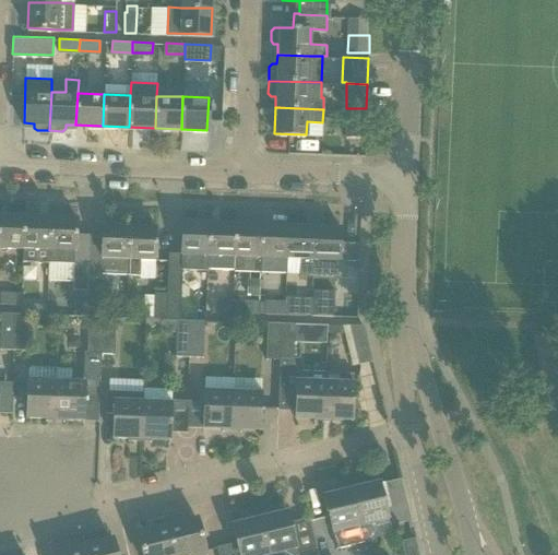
[(365,137),(366,116),(346,116),(345,137),(365,137)]
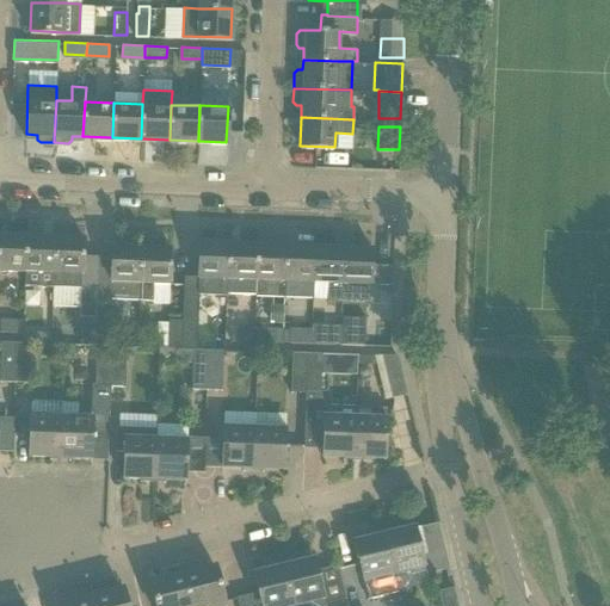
[(0,269),(25,270),(26,235),(0,234),(0,269)]
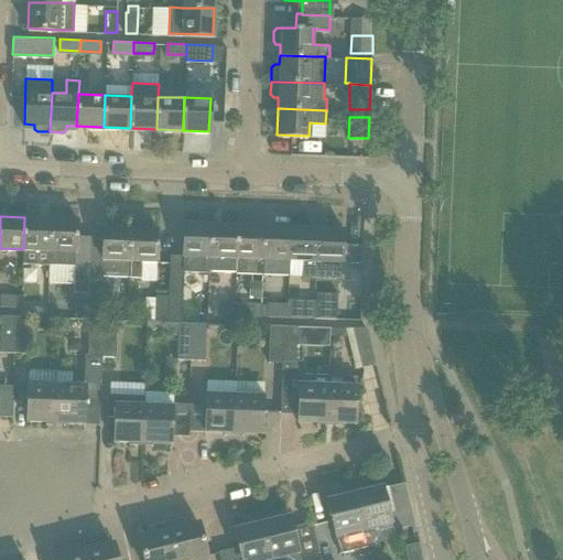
[(51,218),(50,264),(75,265),(75,281),(75,291),(76,291),(89,292),(90,279),(89,279),(90,236),(78,235),(78,219),(77,219),(76,216),(65,216),(63,219),(51,218)]
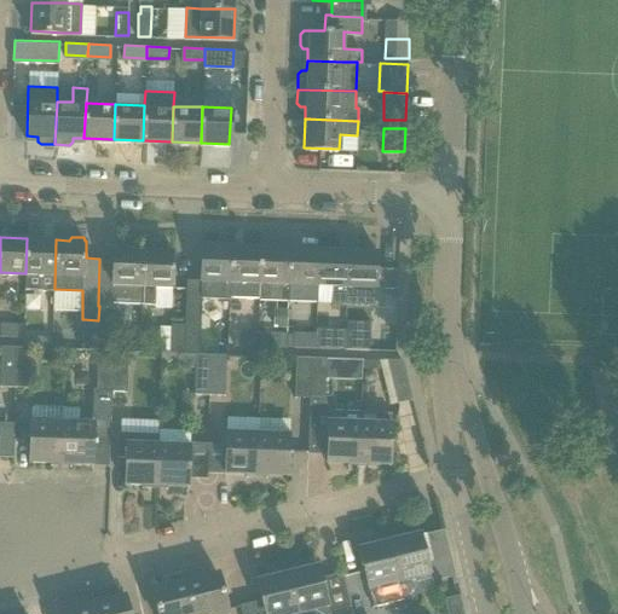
[(55,289),(56,239),(27,238),(26,273),(26,288),(55,289)]
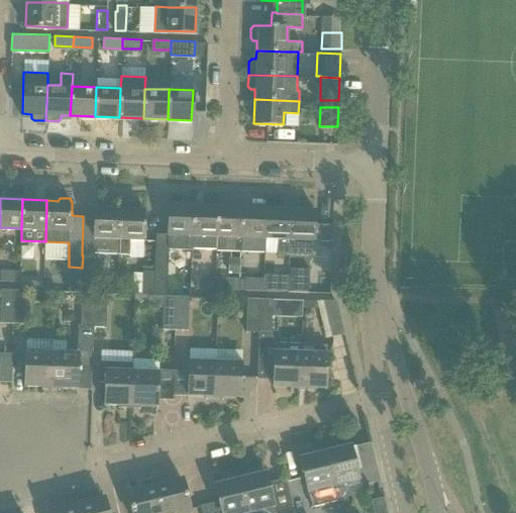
[(119,252),(120,208),(111,208),(109,205),(98,204),(96,207),(95,216),(83,216),(82,255),(83,255),(94,255),(94,251),(119,252)]
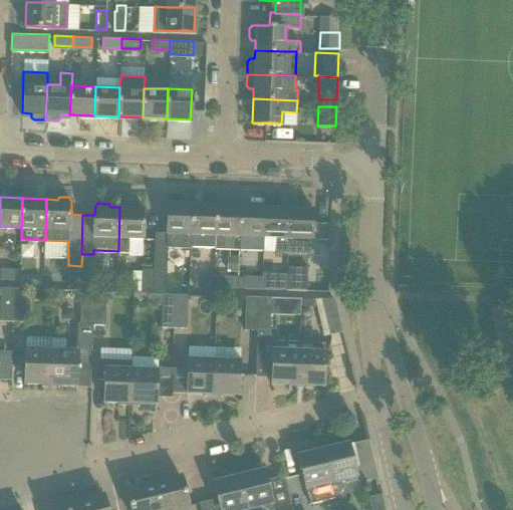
[(167,231),(166,246),(191,247),(193,204),(168,203),(167,231)]
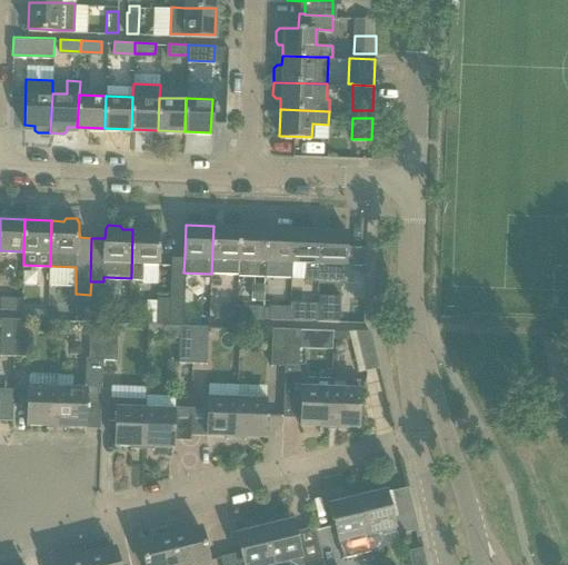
[(213,226),(211,274),(238,275),(239,227),(213,226)]
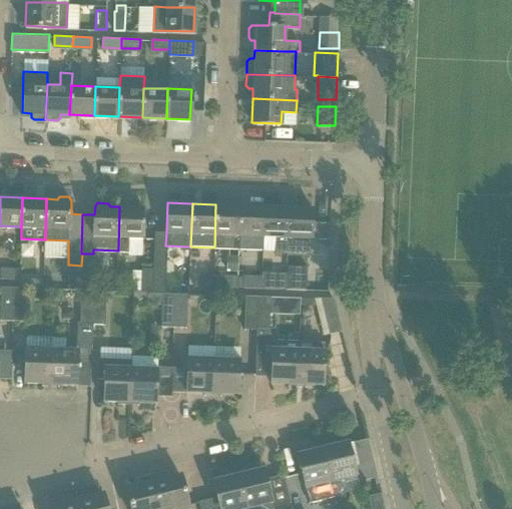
[(238,248),(240,205),(215,204),(214,247),(238,248)]
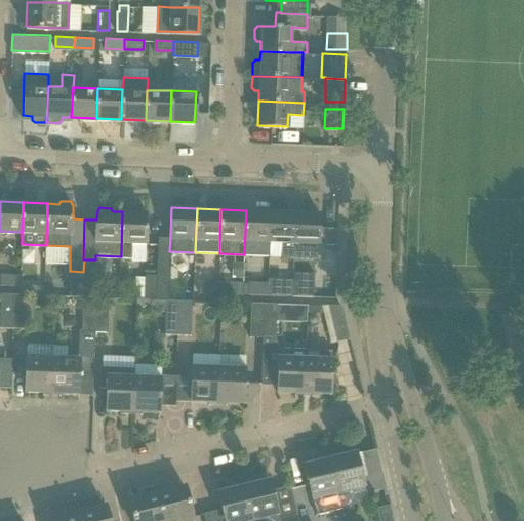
[(270,242),(271,211),(246,210),(244,254),(269,255),(270,242)]
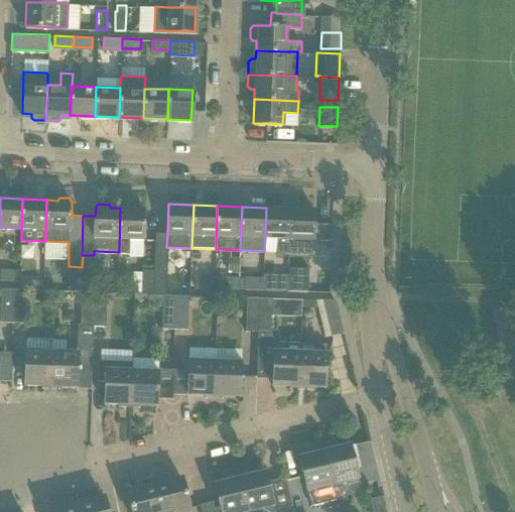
[(145,209),(120,208),(119,252),(130,252),(130,255),(143,255),(145,209)]
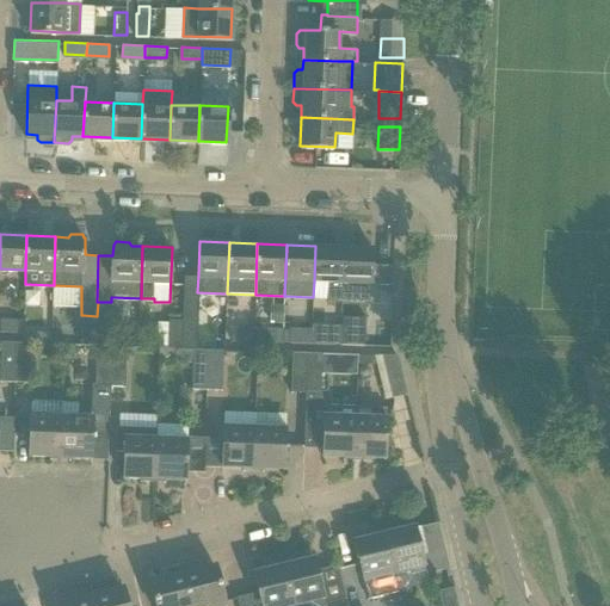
[(343,283),(343,246),(315,246),(314,282),(328,282),(327,297),(342,298),(343,283)]
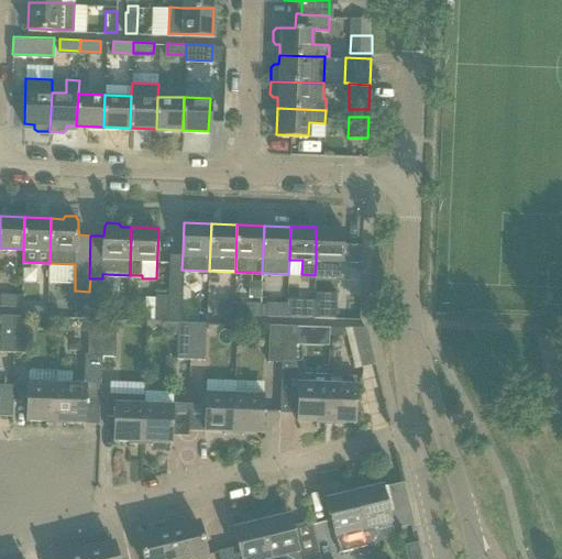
[(343,243),(343,228),(316,227),(316,261),(342,262),(342,261),(362,261),(363,243),(343,243)]
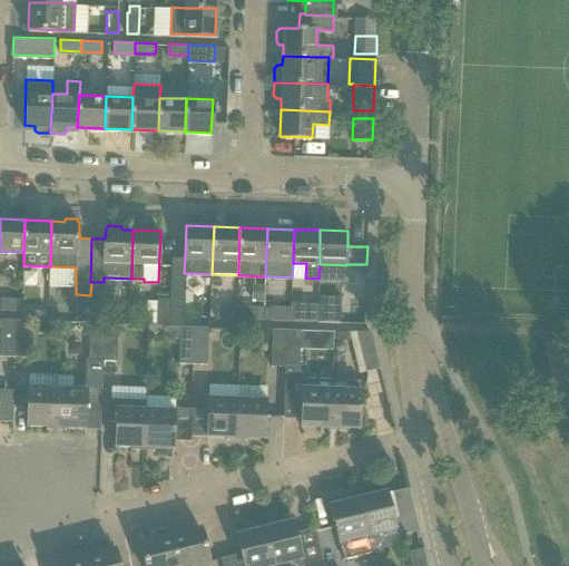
[(170,299),(170,325),(183,325),(183,324),(184,273),(185,256),(173,256),(172,299),(170,299)]
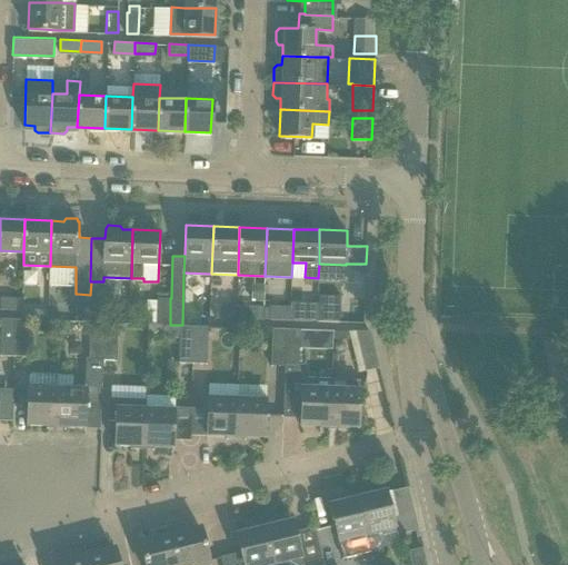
[(38,269),(25,268),(25,281),(37,283),(38,269)]
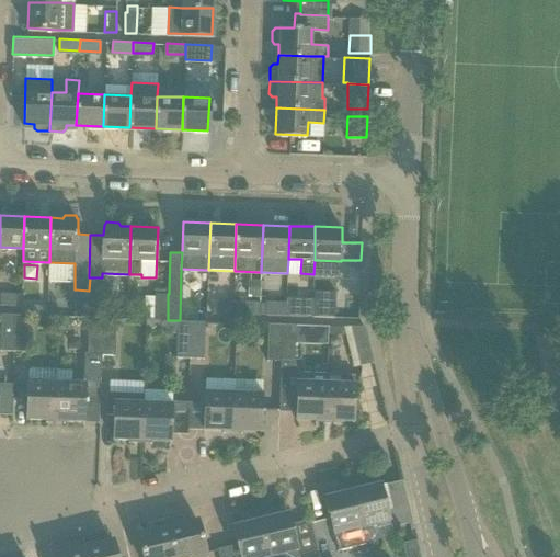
[(89,291),(76,290),(75,316),(80,316),(88,316),(89,291)]
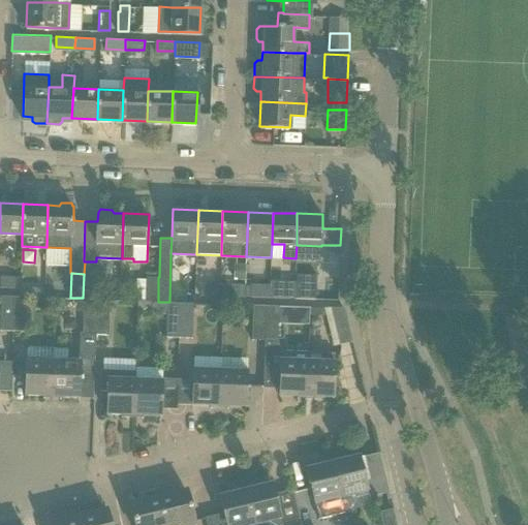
[(97,274),(84,274),(83,298),(97,298),(97,274)]
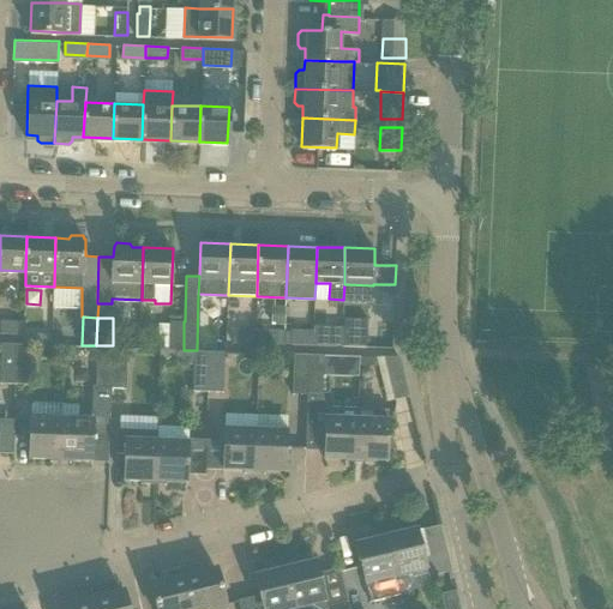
[(346,318),(344,345),(368,345),(370,318),(346,318)]
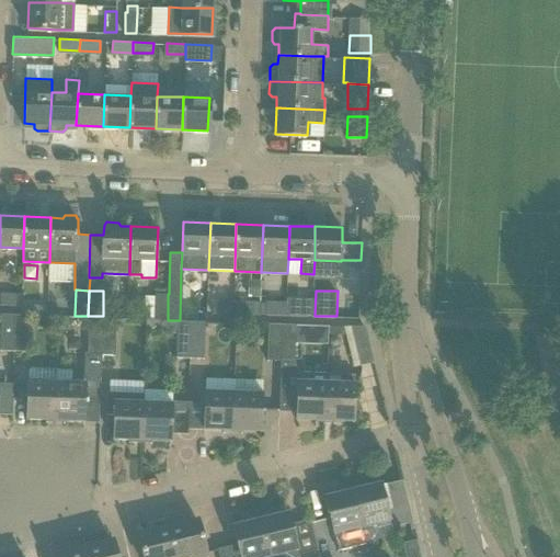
[(21,306),(22,294),(1,293),(1,305),(21,306)]
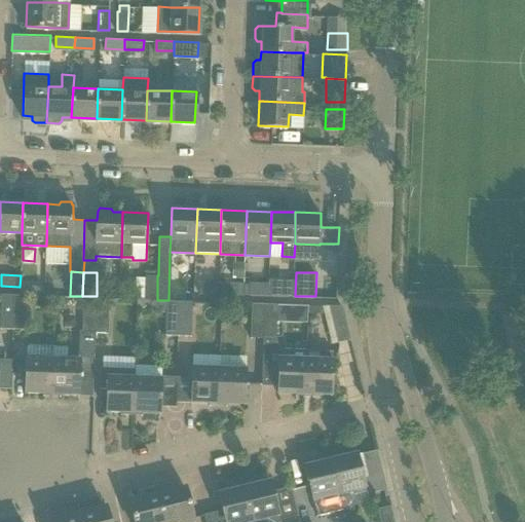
[(157,300),(157,275),(146,275),(145,299),(157,300)]
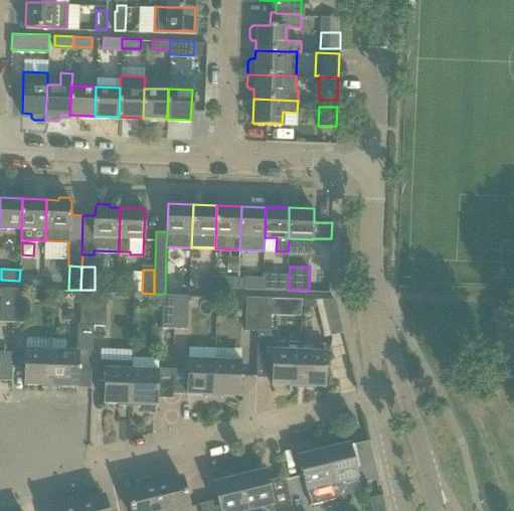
[(214,288),(214,277),(196,277),(196,288),(214,288)]
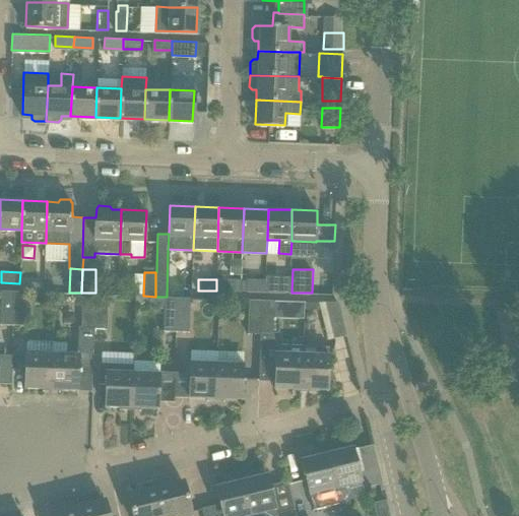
[(236,280),(216,279),(216,291),(236,292),(236,280)]
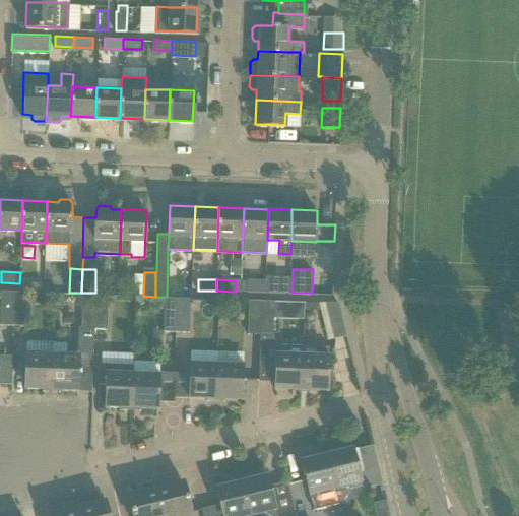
[(45,281),(30,280),(30,289),(44,289),(45,281)]
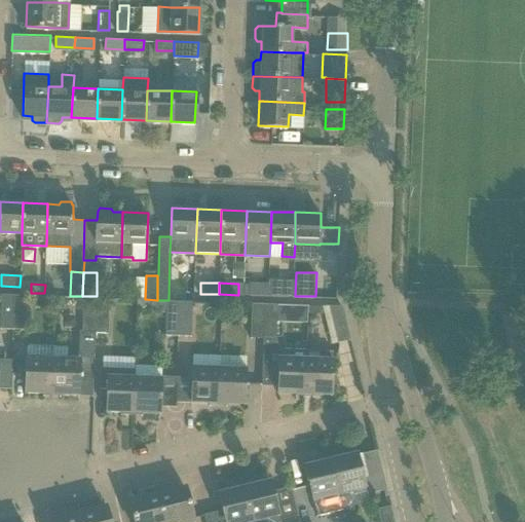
[(269,296),(269,285),(250,284),(250,295),(269,296)]
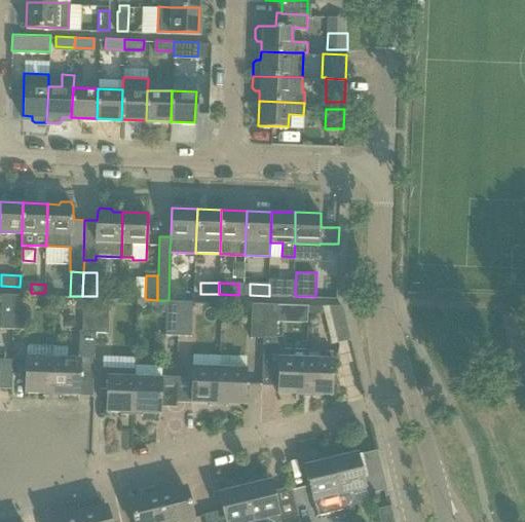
[(288,285),(269,285),(269,296),(288,296),(288,285)]
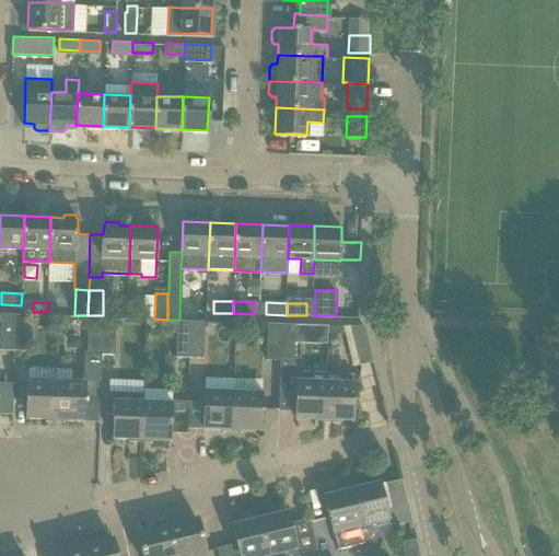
[(3,312),(2,348),(15,349),(18,313),(3,312)]
